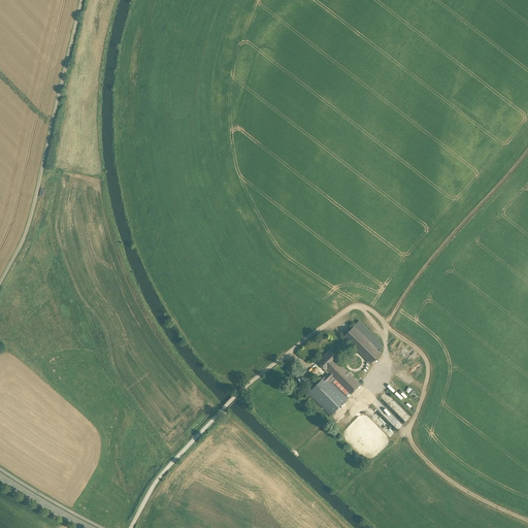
[(381,342),(359,321),(354,326),(375,348),(380,344),(381,342)]
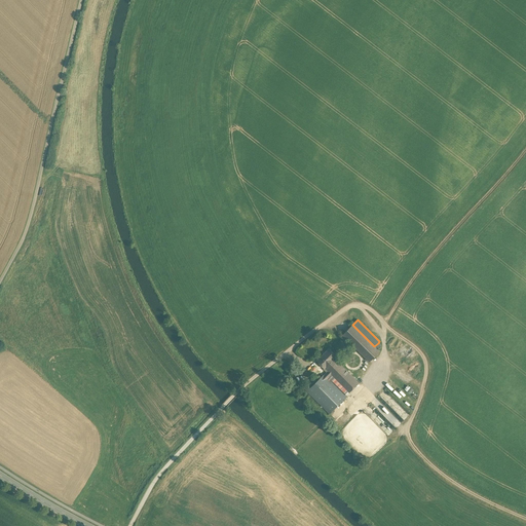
[(374,346),(352,325),(342,335),(369,362),(379,351),(377,348),(374,346)]
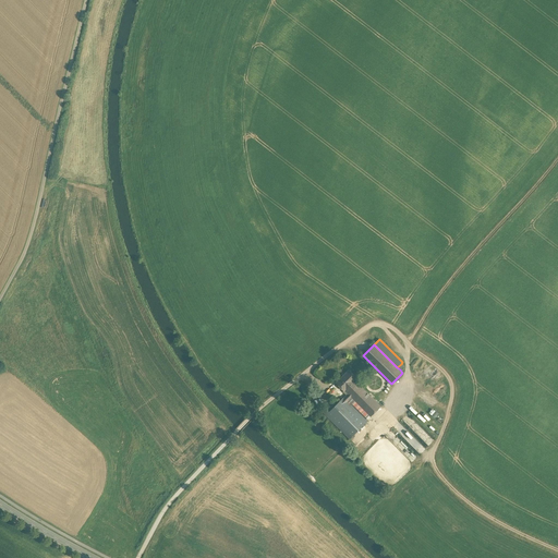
[(356,378),(349,370),(336,383),(343,391),(344,390),(348,393),(350,396),(360,385),(354,379),(356,378)]
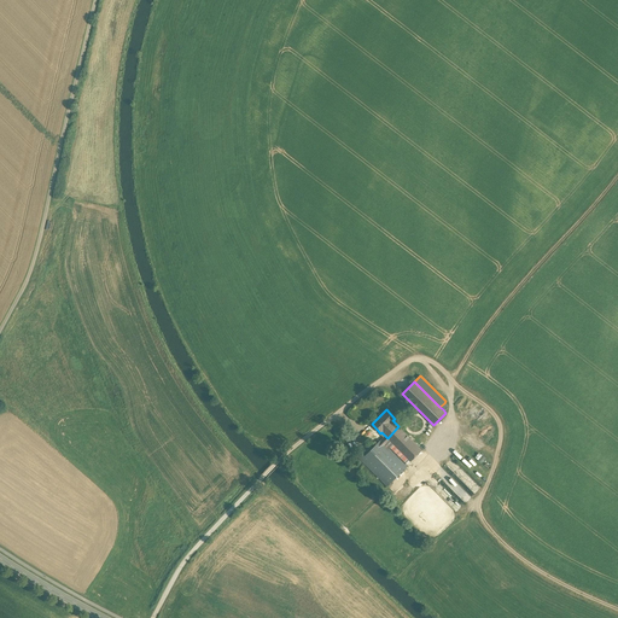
[(421,450),(398,426),(388,438),(390,441),(392,443),(410,461),(421,450)]
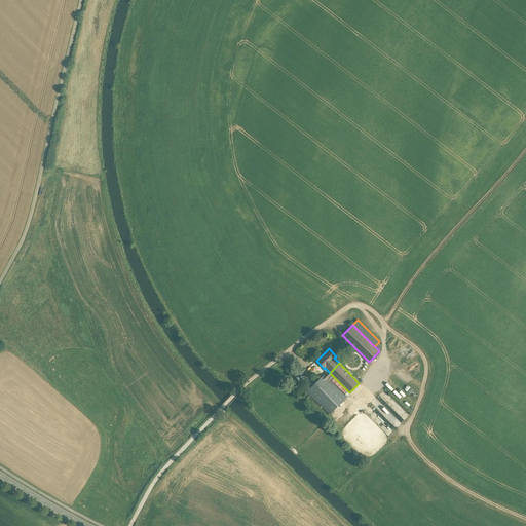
[(328,371),(324,375),(312,386),(307,391),(330,413),(346,397),(330,381),(328,378),(332,375),(330,373),(328,371)]
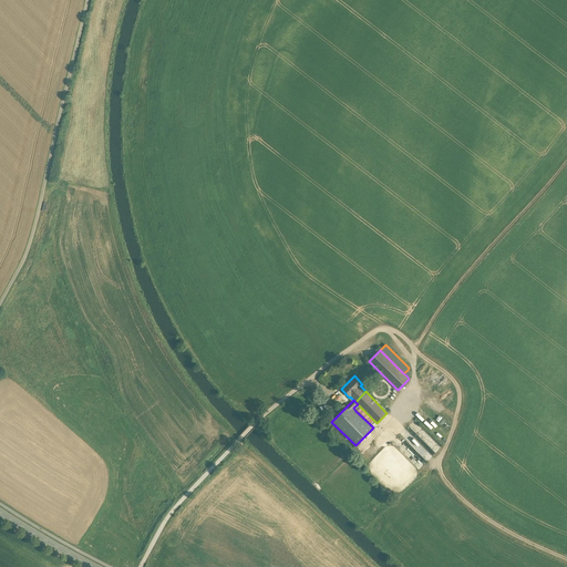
[(377,423),(360,406),(358,408),(358,409),(357,409),(373,425),(377,423)]
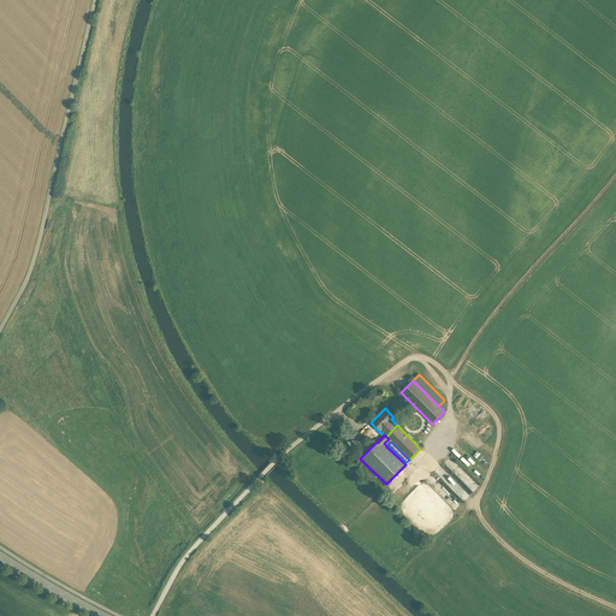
[(360,448),(355,452),(360,458),(366,452),(360,448)]
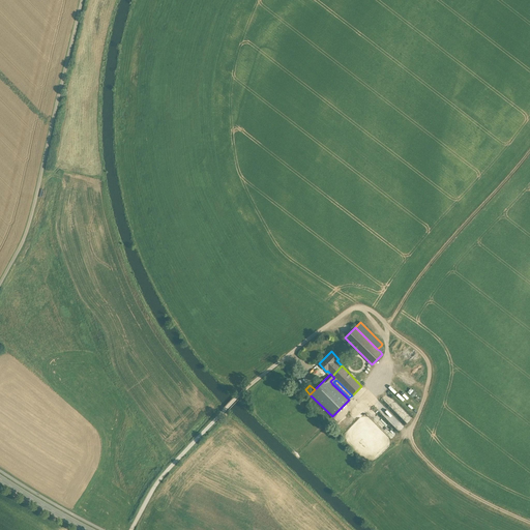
[(407,392),(413,396),(416,391),(410,387),(407,392)]
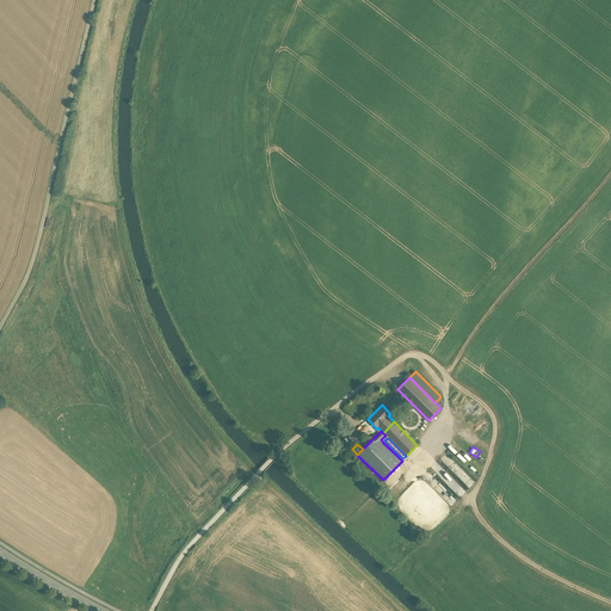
[(445,481),(461,497),(466,491),(450,475),(445,481)]
